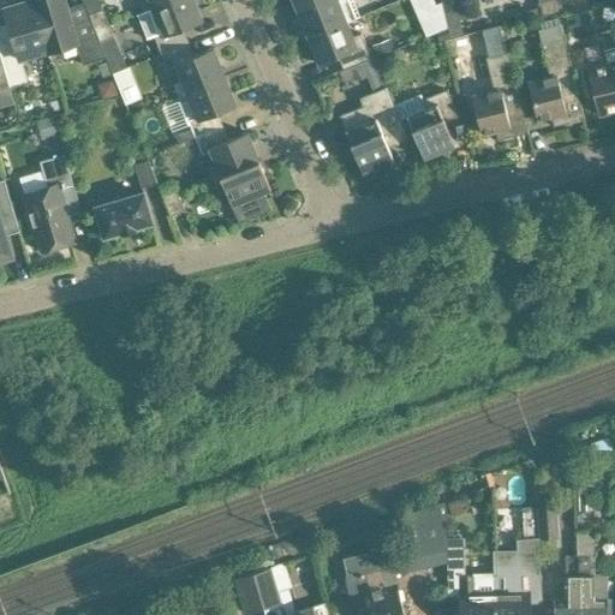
[(0,54),(6,76),(9,84),(25,79),(19,59),(48,49),(33,0),(19,0),(4,5),(10,23),(0,25),(0,54)]
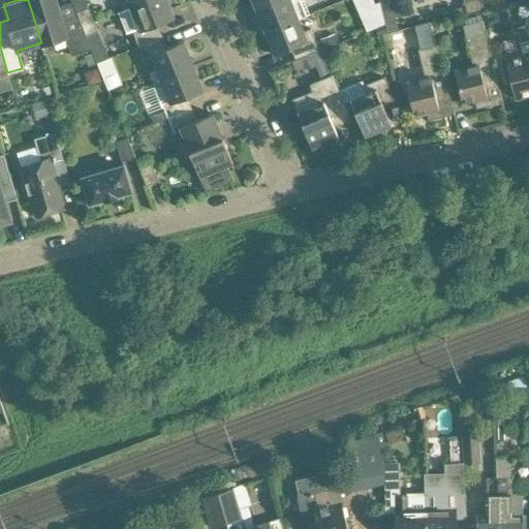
[(56,0),(28,0),(41,42),(65,36),(71,56),(92,50),(86,35),(78,14),(62,20),(56,0)]
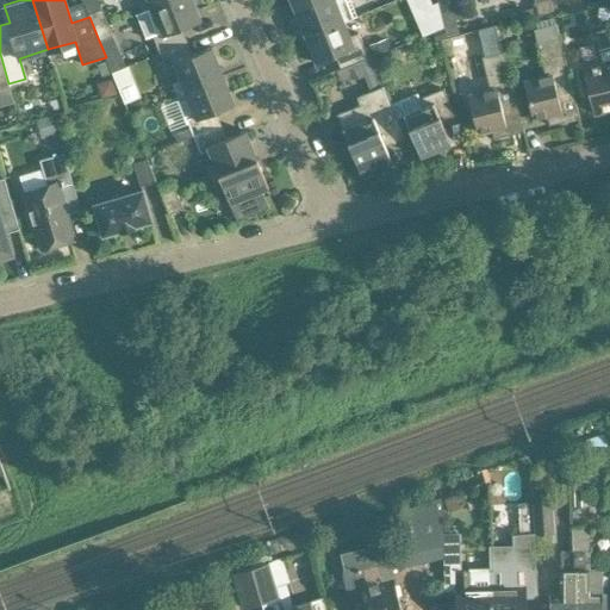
[(192,0),(169,0),(143,11),(136,14),(147,38),(153,36),(160,53),(187,42),(182,29),(201,20),(192,0)]
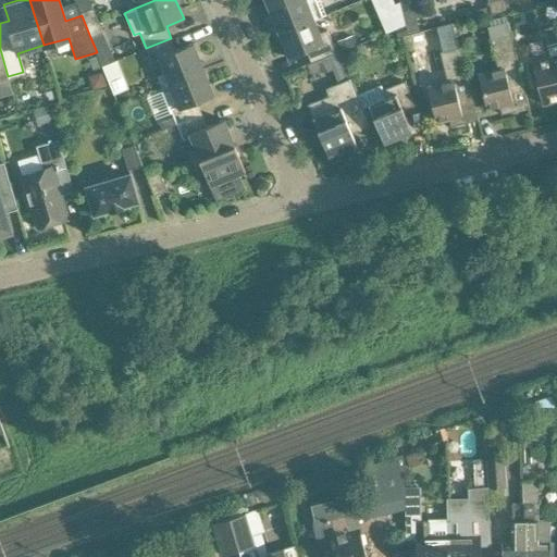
[(126,0),(131,10),(155,0),(126,0)]
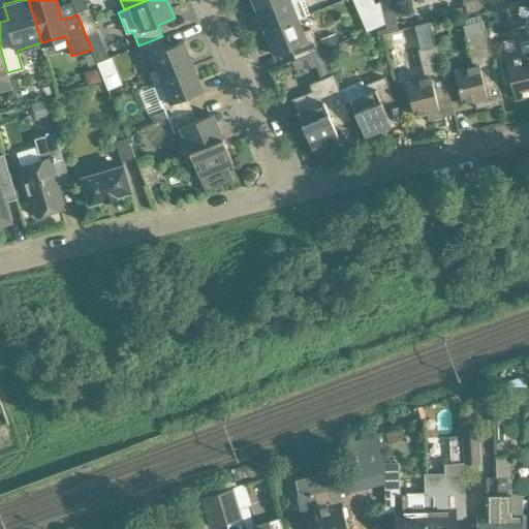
[(251,0),(256,10),(281,0),(251,0)]
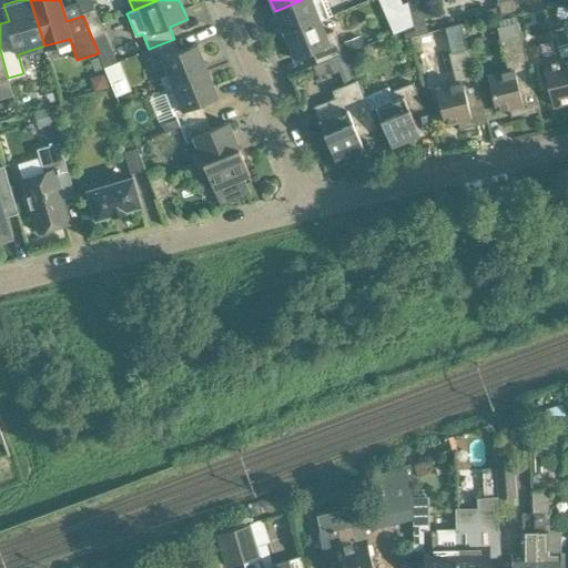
[(333,16),(325,0),(302,0),(275,11),(285,34),(328,17),(328,18),(333,16)]
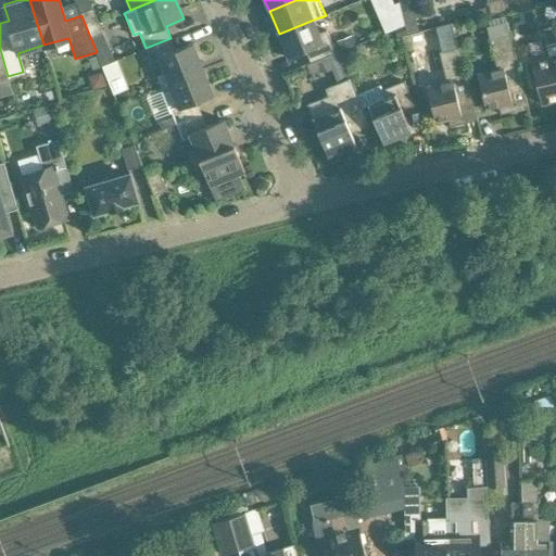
[(370,0),(377,13),(378,14),(400,5),(400,3),(399,0),(393,3),(391,0),(370,0)]
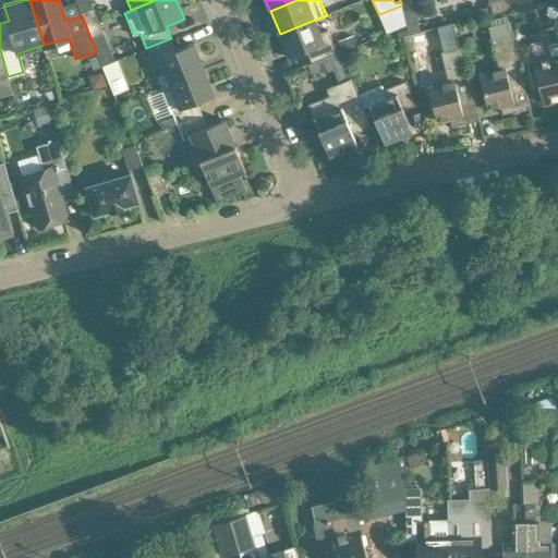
[(400,0),(401,3),(401,5),(402,8),(403,11),(420,7),(417,0),(400,0)]
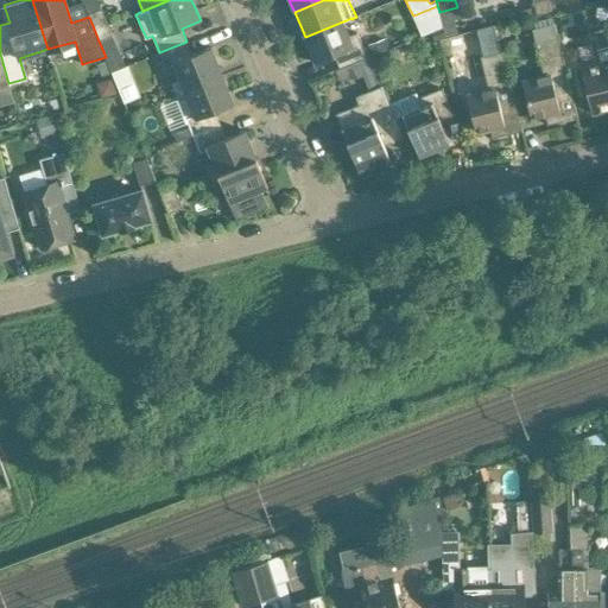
[(532,0),(537,16),(555,11),(551,0),(532,0)]
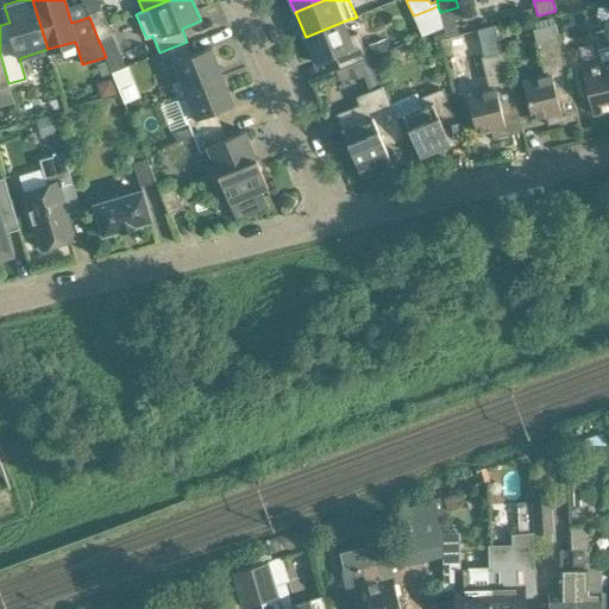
[(88,13),(89,17),(99,41),(113,36),(101,8),(88,13)]
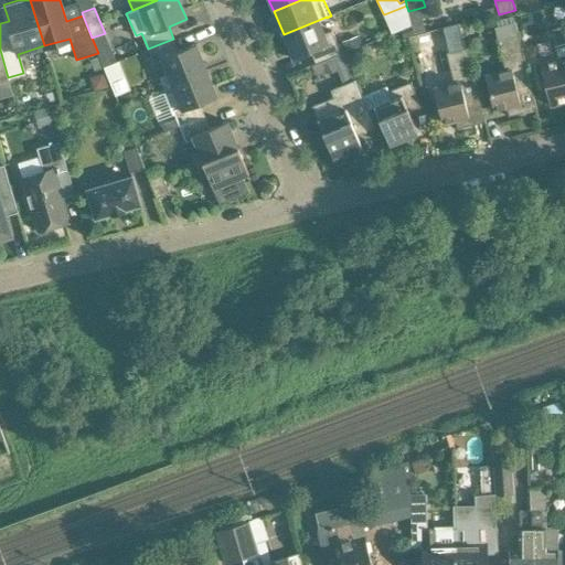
[(408,12),(413,25),(415,34),(425,31),(418,9),(408,12)]
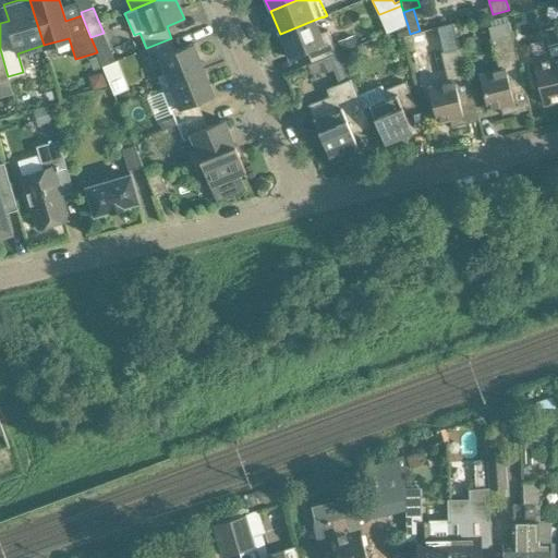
[(323,17),(323,16),(280,34),(289,58),(306,50),(312,63),(323,58),(337,52),(328,29),(320,33),(315,21),(323,17)]
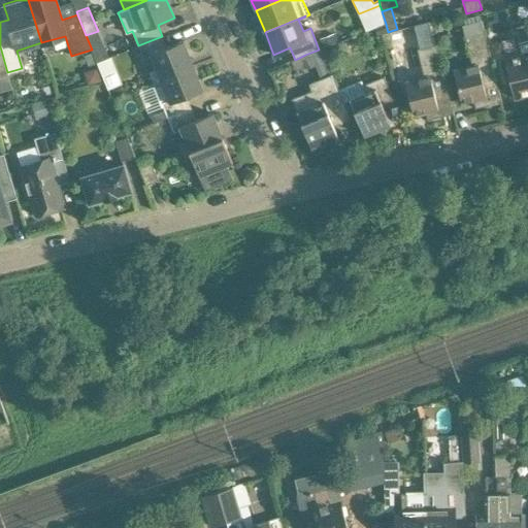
[(454,72),(457,84),(461,103),(473,100),(475,108),(501,102),(482,20),(462,25),(466,39),(472,67),(454,72)]
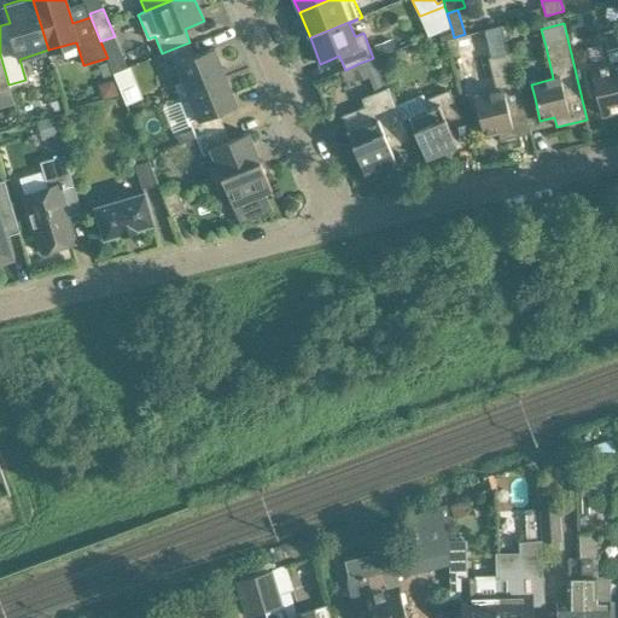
[(474,97),(484,135),(497,132),(500,140),(531,133),(511,52),(508,52),(505,39),(488,42),(490,57),(488,57),(496,91),(474,97)]
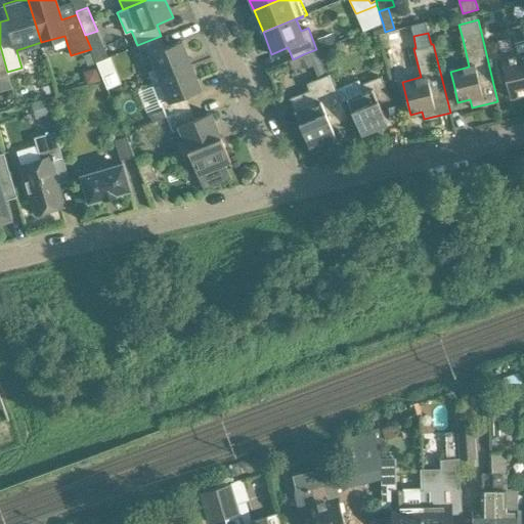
[(320,48),(336,42),(332,34),(316,40),(320,48)]
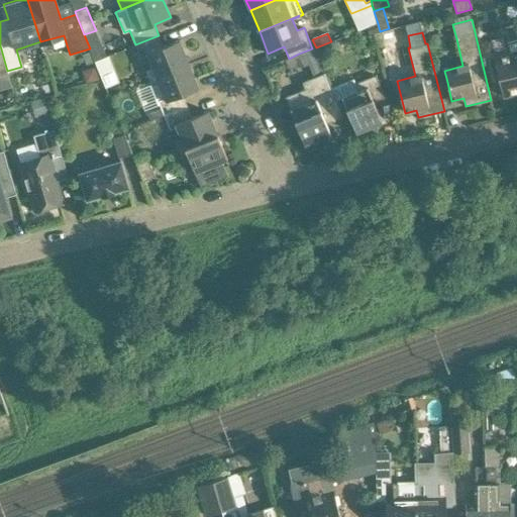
[(159,35),(135,44),(141,59),(148,57),(152,68),(146,71),(149,80),(189,64),(180,39),(164,46),(159,35)]
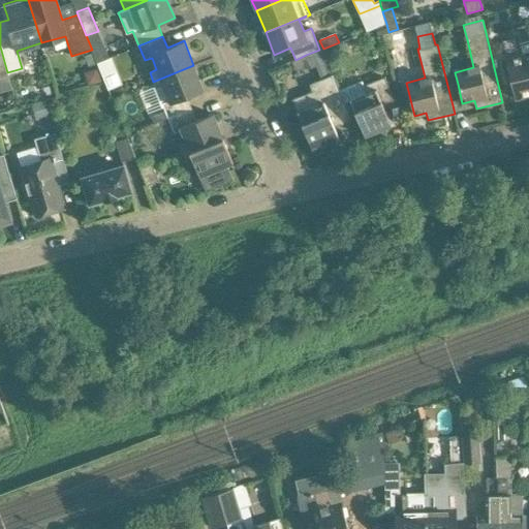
[(506,59),(511,79),(516,98),(528,95),(528,42),(520,45),(522,55),(506,59)]
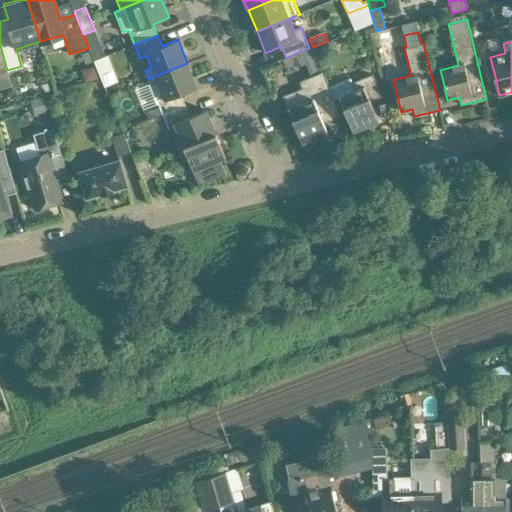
[(102,46),(90,51),(94,60),(105,56),(102,46)]
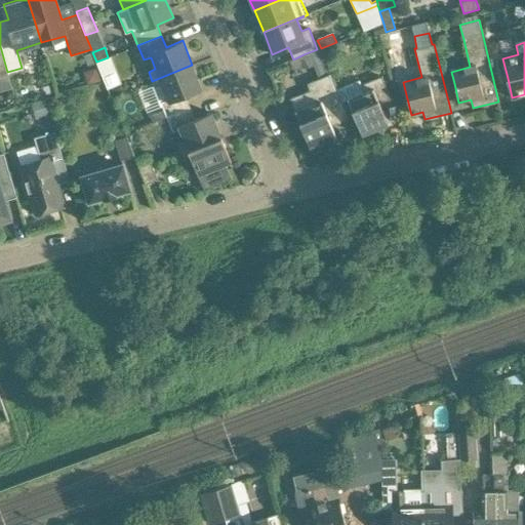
[(342,103),(336,89),(320,48),(317,49),(304,54),(309,67),(314,65),(319,78),(308,83),(310,90),(290,98),(310,148),(336,136),(331,125),(349,118),(342,103)]
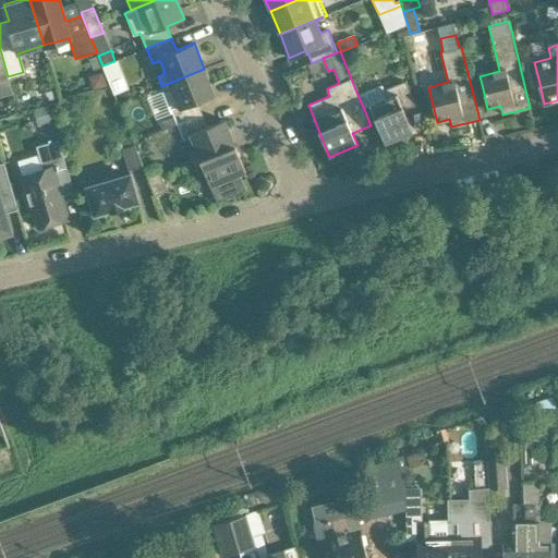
[(111,88),(126,83),(118,60),(114,61),(102,65),(111,88)]
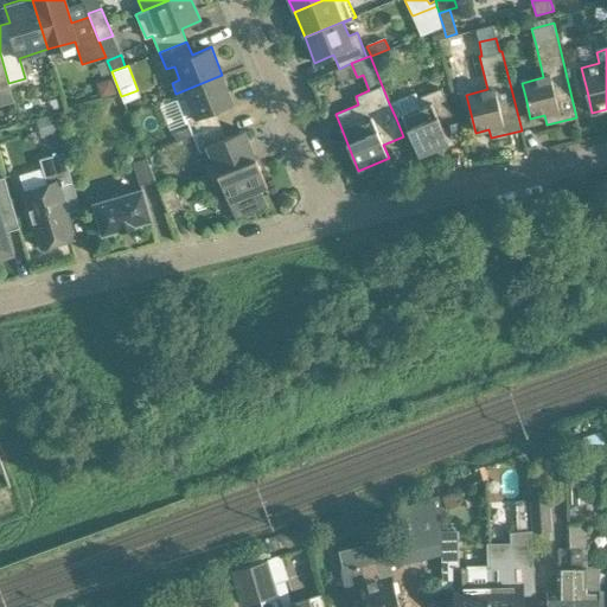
[(234,103),(222,75),(176,94),(180,103),(177,104),(183,121),(186,120),(189,127),(177,132),(180,141),(193,135),(192,135),(221,125),(215,112),(234,103)]
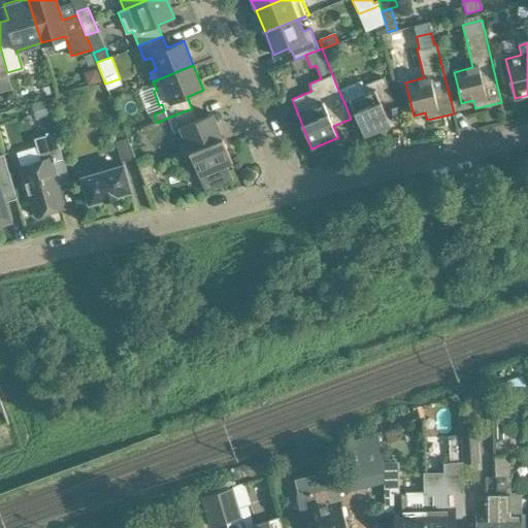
[(84,72),(89,86),(101,81),(97,68),(84,72)]
